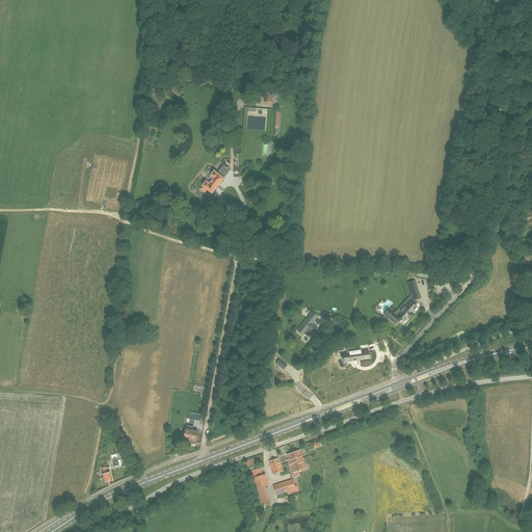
[(214,170),(206,181),(203,186),(201,189),(205,192),(207,189),(212,193),(224,179),(223,178),(230,169),(224,164),(217,174),(214,170)]
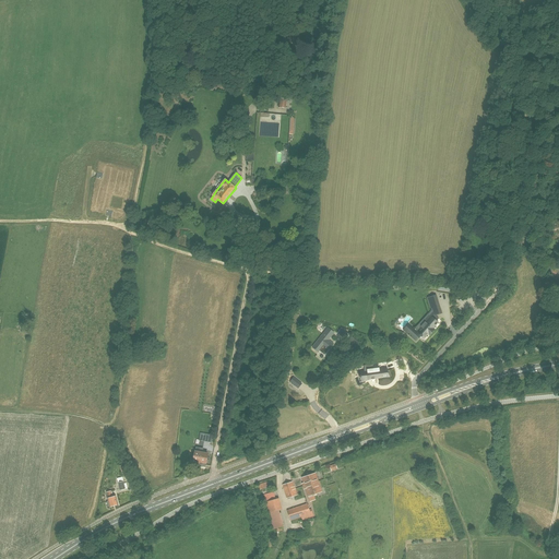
[(412,328),(407,333),(408,335),(413,337),(416,341),(420,336),(421,336),(423,336),(425,337),(428,333),(429,334),(433,330),(432,329),(435,326),(436,325),(436,324),(437,323),(436,322),(439,319),(436,316),(441,313),(440,309),(432,311),(433,314),(431,317),(428,320),(428,321),(426,322),(425,322),(421,326),(420,326),(421,328),(417,333),(414,330),(412,328)]
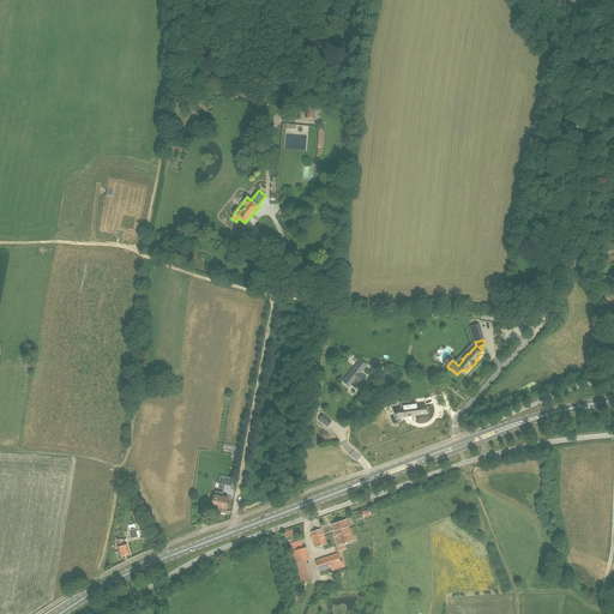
[(361,360),(356,365),(343,381),(350,386),(350,385),(351,386),(353,387),(354,387),(355,387),(356,387),(357,387),(357,386),(359,386),(360,386),(360,385),(361,385),(361,384),(366,378),(360,373),(367,365),(361,360)]
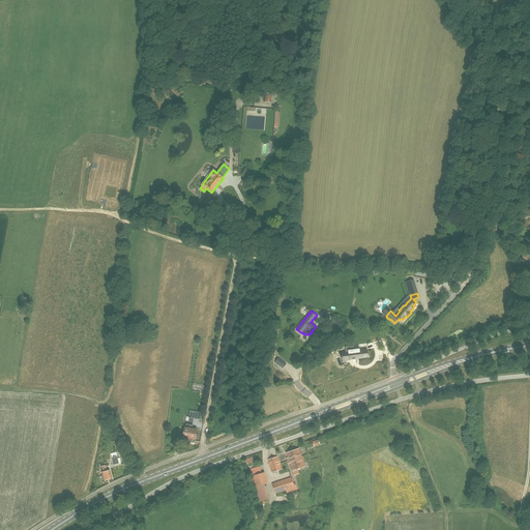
[(346,351),(341,352),(342,355),(342,358),(344,361),(352,358),(353,360),(355,359),(369,357),(369,351),(367,351),(365,348),(359,351),(354,351),(354,349),(348,350),(348,351),(346,351)]
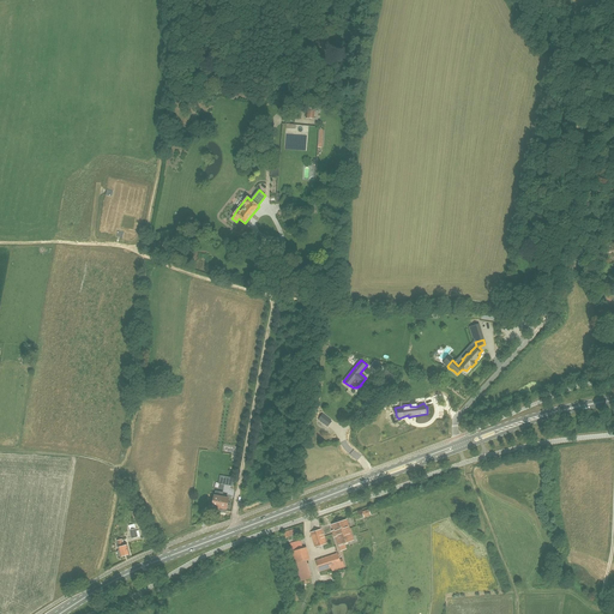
[(227,509),(228,498),(221,497),(222,493),(215,492),(215,495),(212,507),(217,507),(217,506),(227,509)]
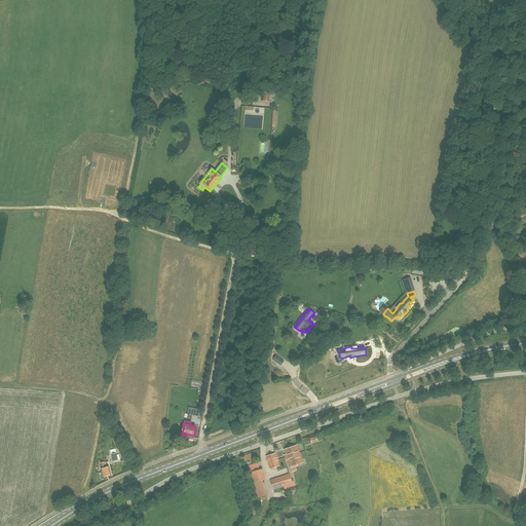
[(299,453),(297,445),(285,450),(287,457),(299,453)]
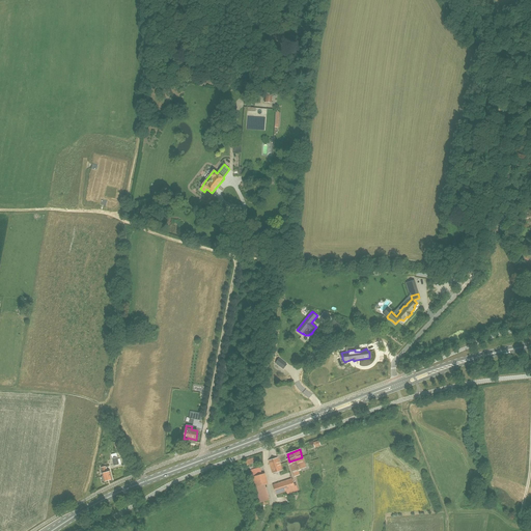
[(282,470),(278,458),(278,457),(269,460),(273,473),(282,470)]
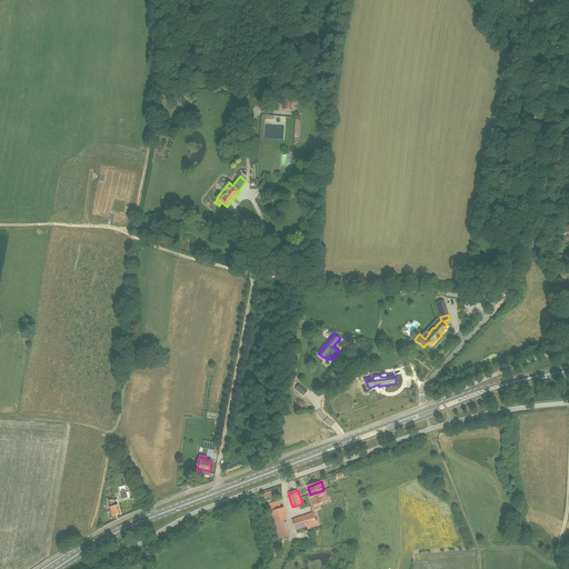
[(328,500),(323,490),(310,495),(313,505),(328,500)]
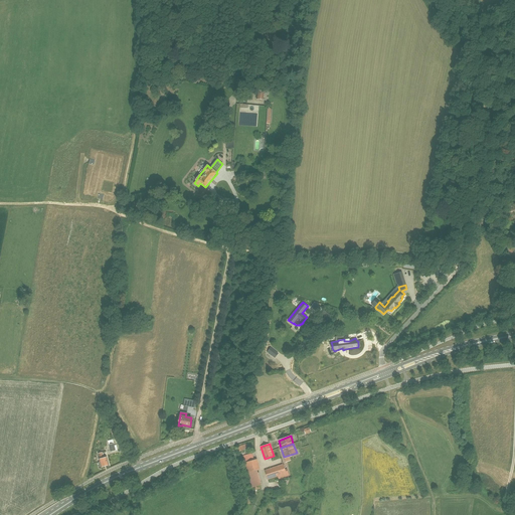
[(109,465),(107,457),(104,458),(103,453),(99,454),(100,459),(100,462),(98,463),(100,467),(102,467),(109,465)]
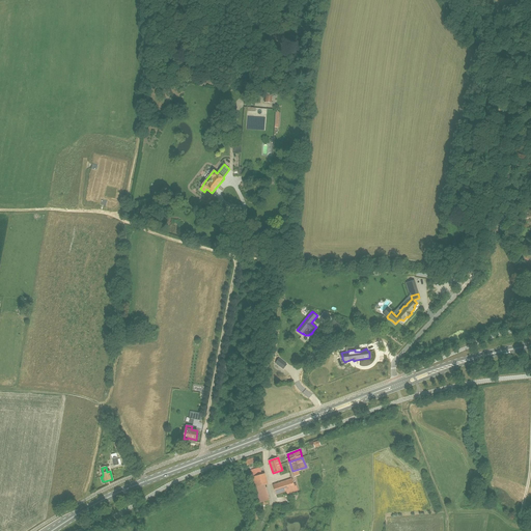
[(292,479),(273,485),(276,494),(286,490),(287,493),(298,490),(297,486),(295,487),(292,479)]
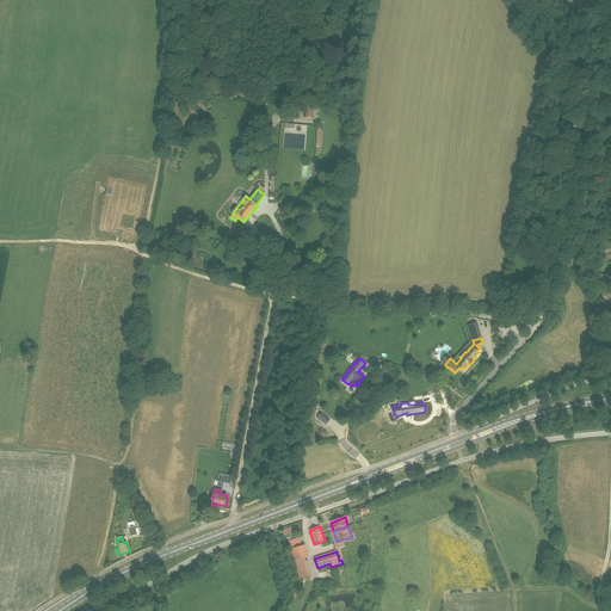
[(294,561),(298,578),(310,575),(306,557),(294,561)]
